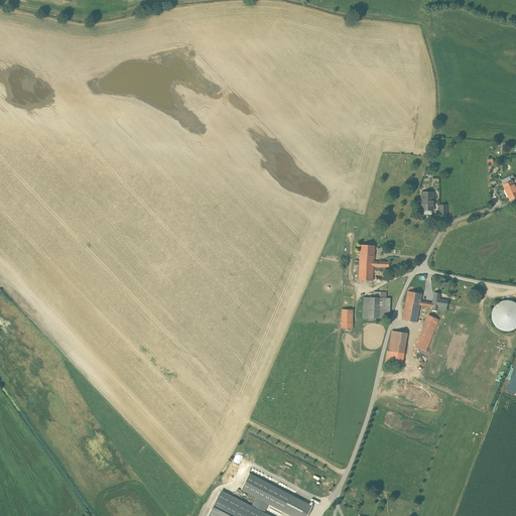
[(512,181),(503,185),(510,201),(515,197),(515,190),(515,189),(514,185),(512,181)]
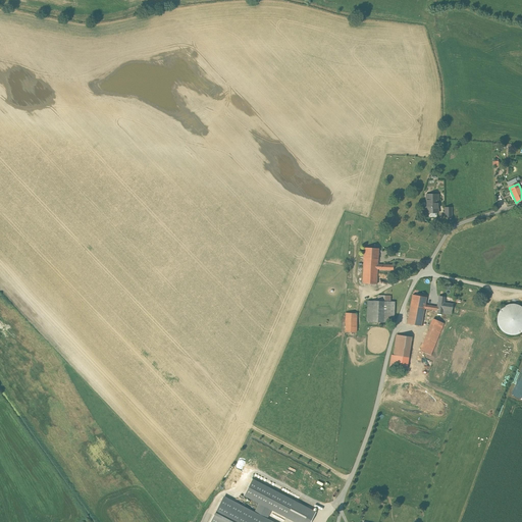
[(438,195),(426,195),(426,203),(426,213),(438,213),(438,195)]
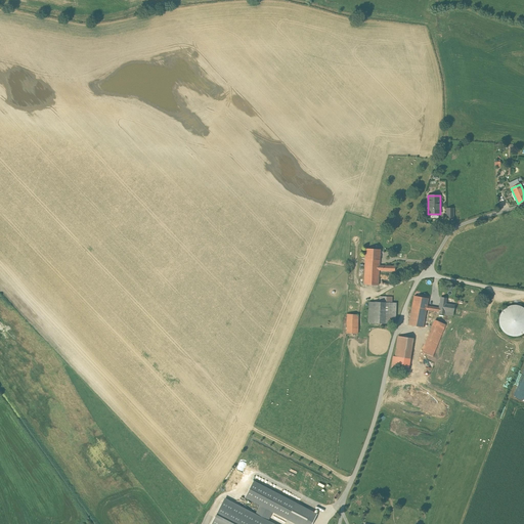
[(380,250),(365,249),(365,259),(380,260),(380,250)]
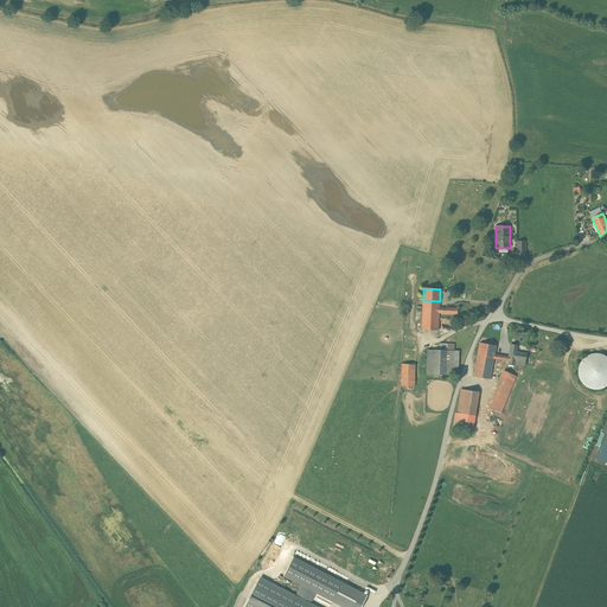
[(440,301),(423,300),(421,330),(438,331),(439,313),(439,307),(440,301)]
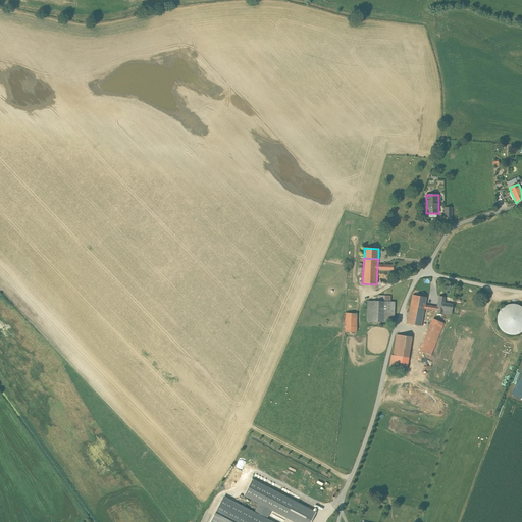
[(428,296),(415,293),(413,303),(408,322),(421,325),(425,309),(425,306),(426,303),(428,296)]
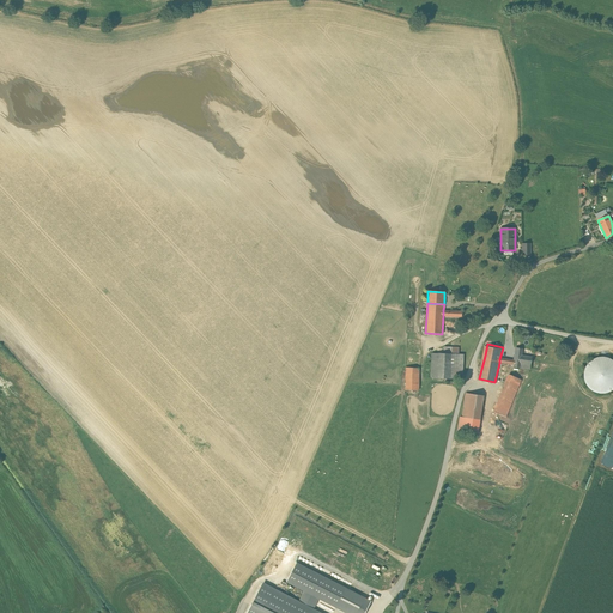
[(525,349),(519,347),(516,359),(501,356),(499,359),(504,360),(515,363),(514,365),(521,366),(522,362),(523,356),(523,353),(525,349)]
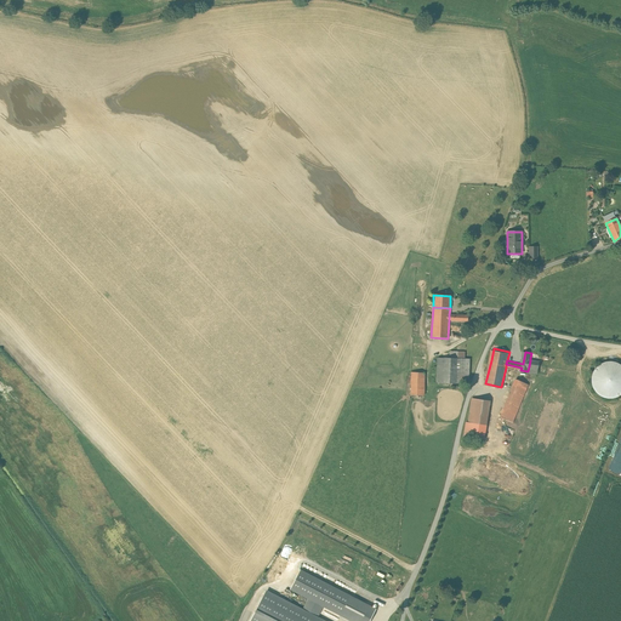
[(449,358),(443,358),(443,383),(456,383),(456,358),(449,358)]
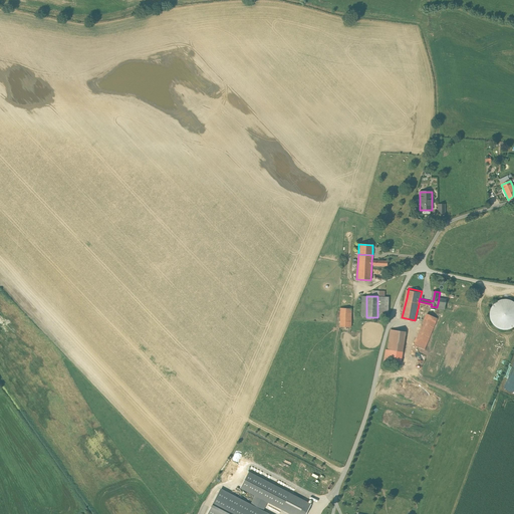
[(384,297),(377,296),(377,317),(389,318),(390,297),(384,297)]
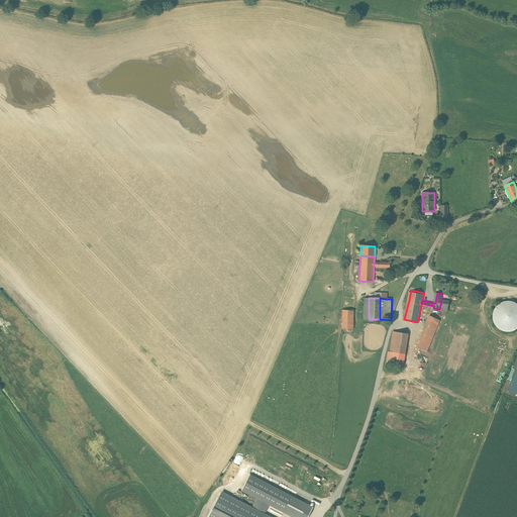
[(450,300),(441,298),(441,300),(440,305),(448,307),(450,300)]
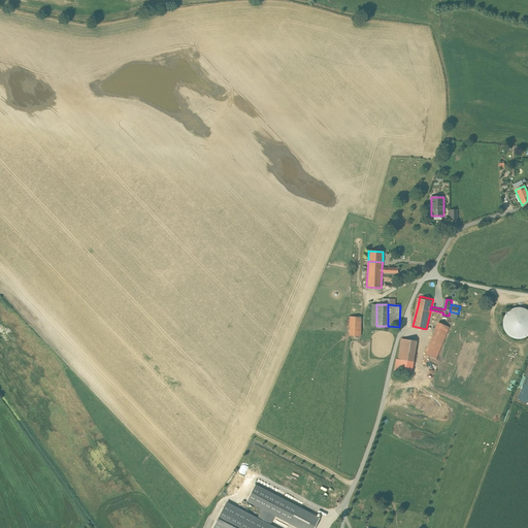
[(503,328),(504,331),(507,334),(510,337),(515,338),(519,339),(523,338),(527,336),(527,334),(527,310),(525,308),(521,307),(517,307),(513,308),(508,309),(506,312),(503,316),(502,320),(502,324),(503,328)]
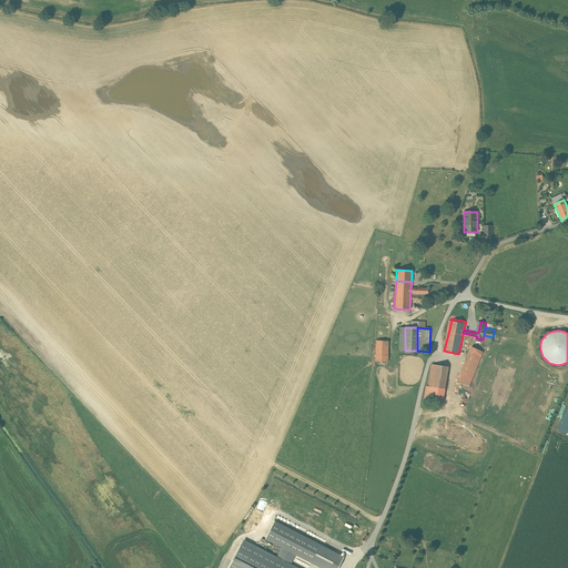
[(388,340),(375,340),(375,361),(388,361),(388,340)]
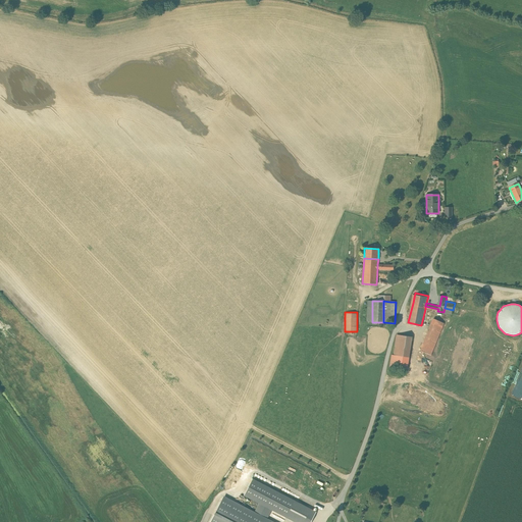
[(446,322),(434,318),(428,334),(438,340),(446,322)]
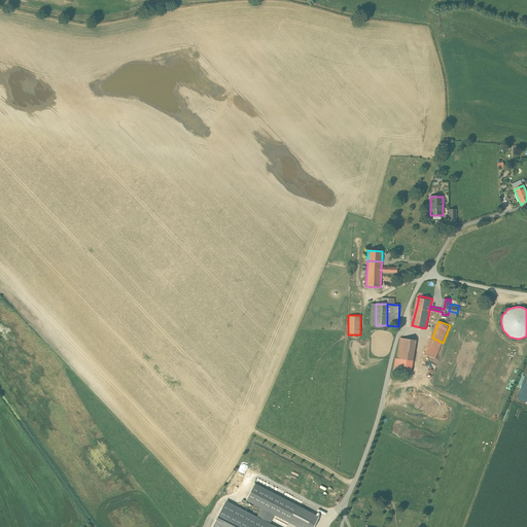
[(416,341),(400,338),(397,358),(413,360),(416,341)]
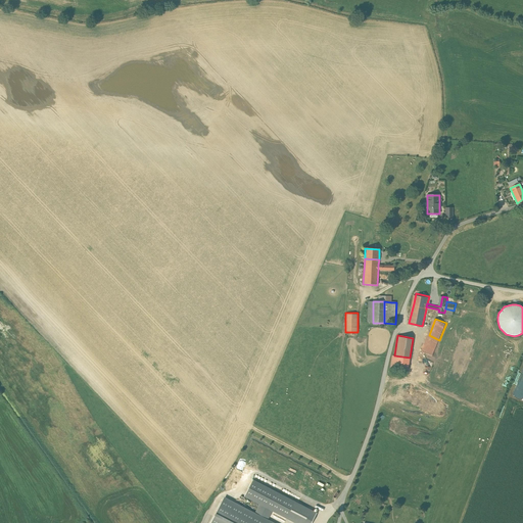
[(439,340),(429,335),(423,350),(433,355),(434,354),(439,340)]
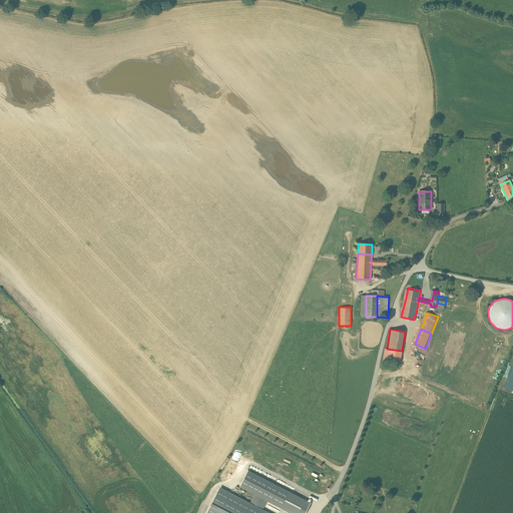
[(460,329),(457,337),(463,340),(466,331),(460,329)]
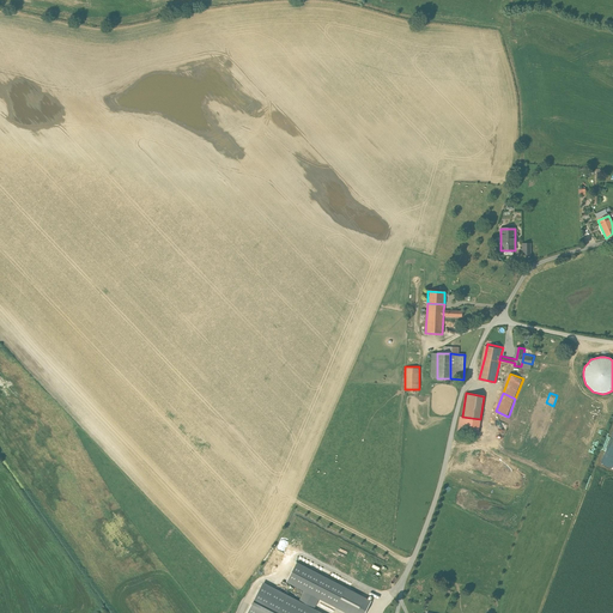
[(478,434),(480,419),(462,417),(460,417),(457,431),(478,434)]
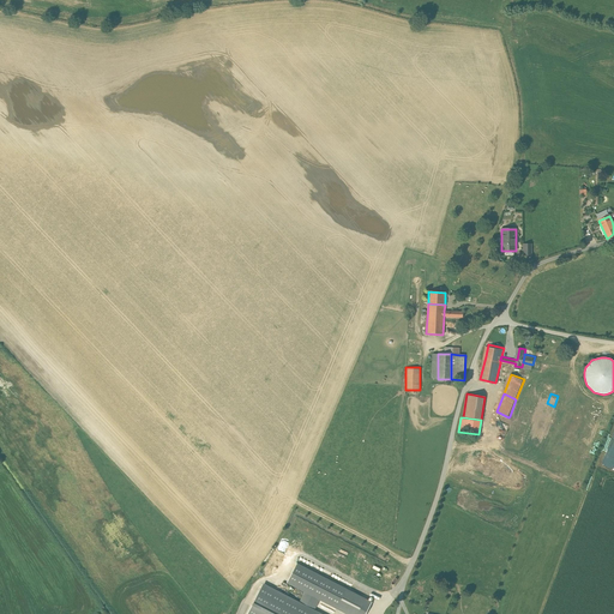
[(463,471),(458,480),(487,493),(489,487),(491,488),(493,485),(474,475),(473,477),(469,476),(469,474),(463,471)]
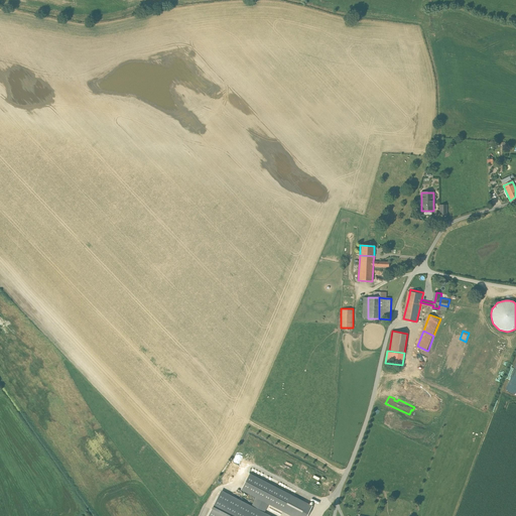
[(306,515),(311,507),(249,475),(242,489),(257,497),(268,503),(269,504),(277,508),(293,515),(306,515)]
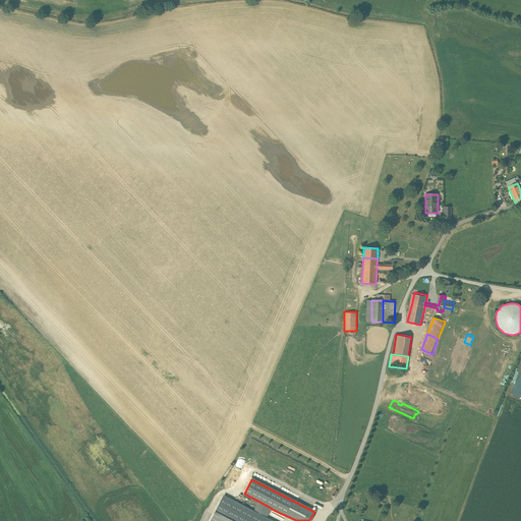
[(254,513),(223,497),(210,520),(270,520),(265,518),(254,513)]
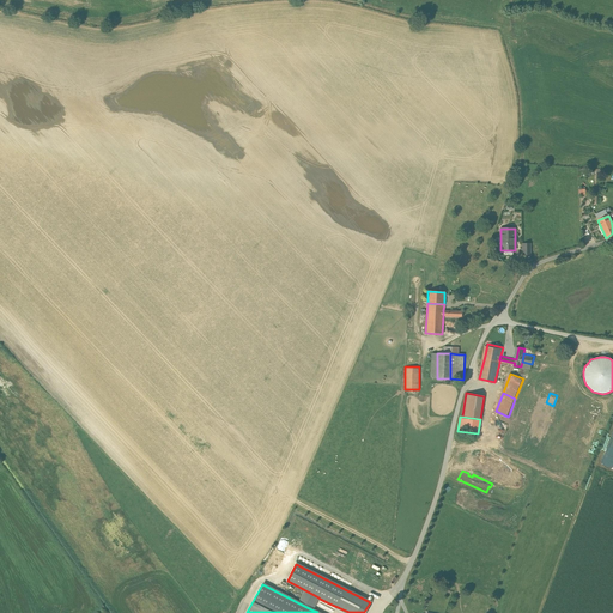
[(305,590),(299,604),(311,610),(319,598),(305,590)]
